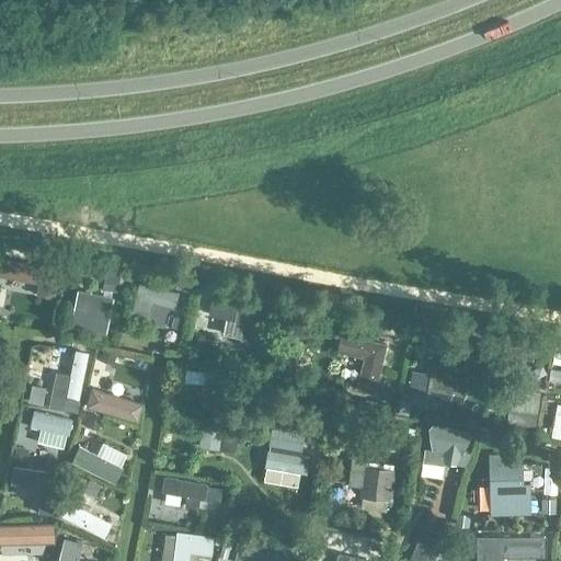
[(60,270),(2,259),(0,270),(0,276),(4,277),(38,284),(38,285),(36,295),(44,297),(54,299),(59,274),(60,270)]
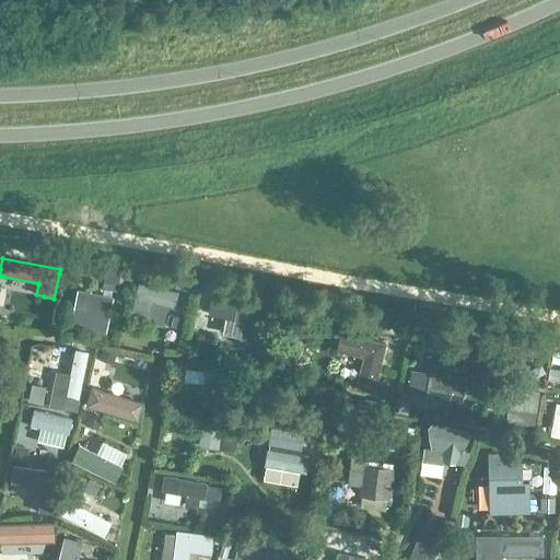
[(121,272),(106,269),(103,284),(118,288),(121,272)]
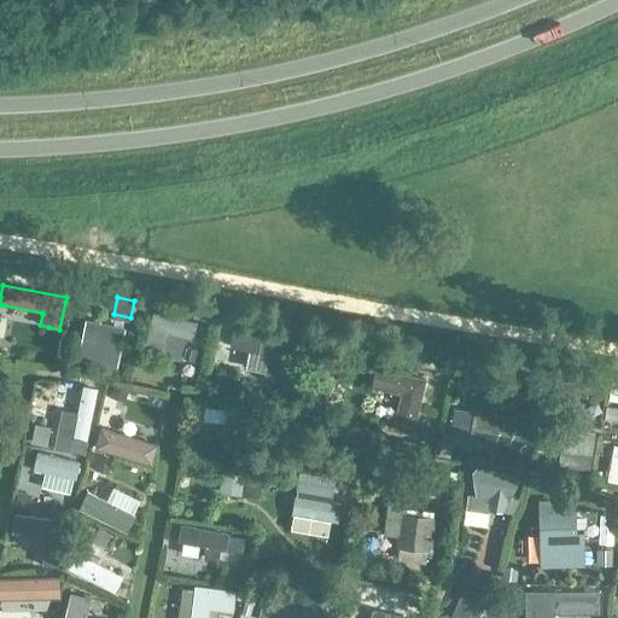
[(196,304),(193,318),(207,321),(210,308),(196,304)]
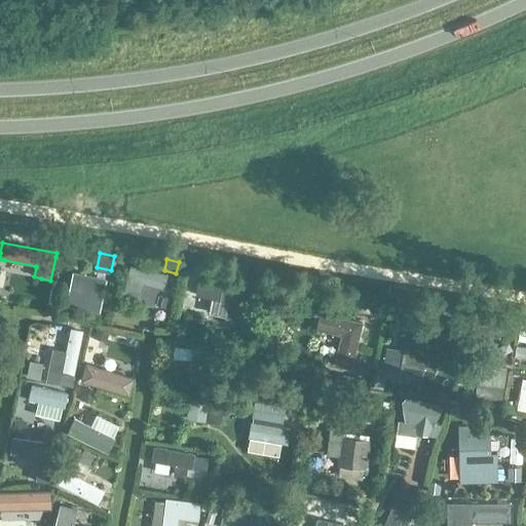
[(158,289),(161,290),(163,291),(167,275),(165,274),(130,266),(127,280),(123,298),(154,306),(158,289)]
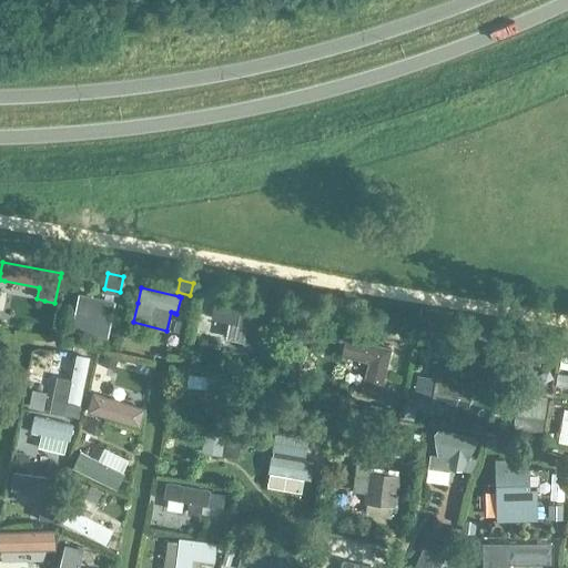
[(114,303),(80,295),(71,331),(107,338),(114,303)]
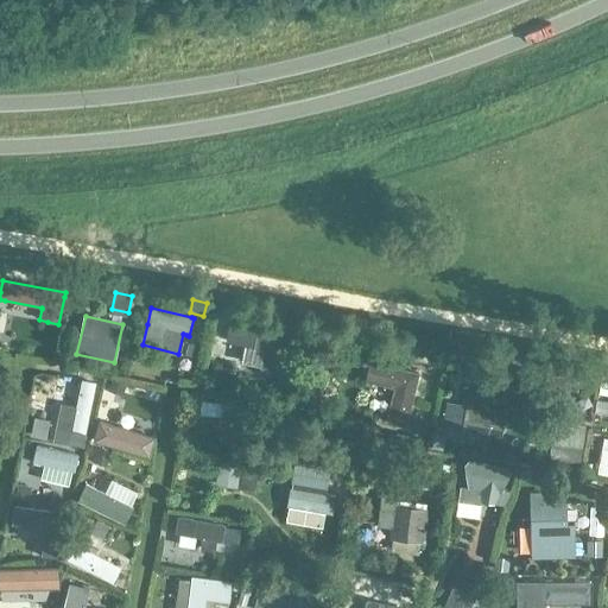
[(282,353),(285,335),(286,329),(232,317),(230,323),(226,341),(246,346),(264,349),(260,367),(260,368),(276,372),(280,353),(282,353)]
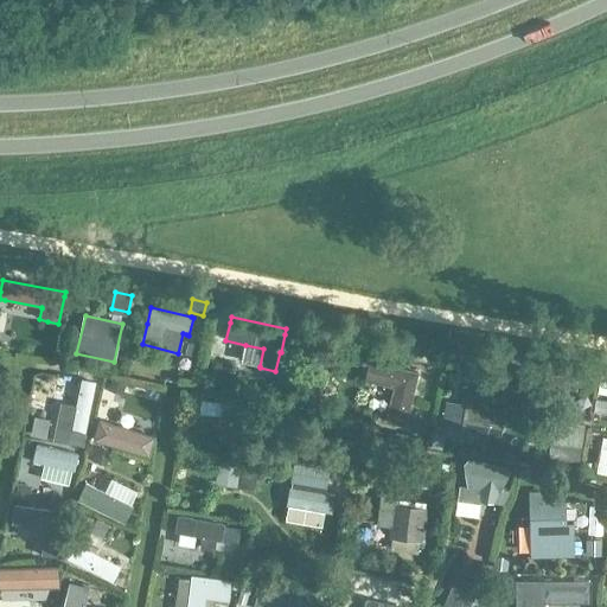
[(203,350),(187,345),(185,356),(200,360),(203,350)]
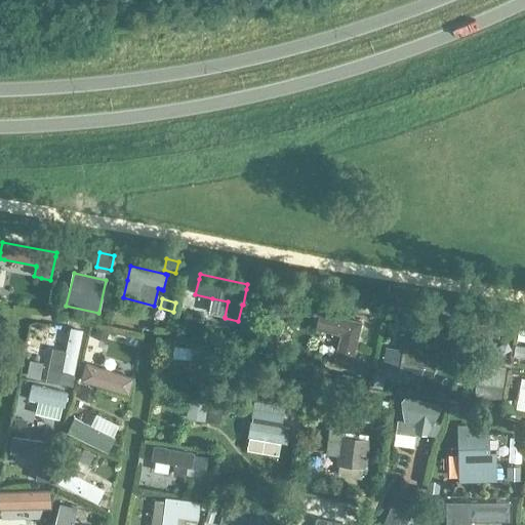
[(320,310),(316,327),(342,334),(335,363),(352,367),(363,321),(320,310)]
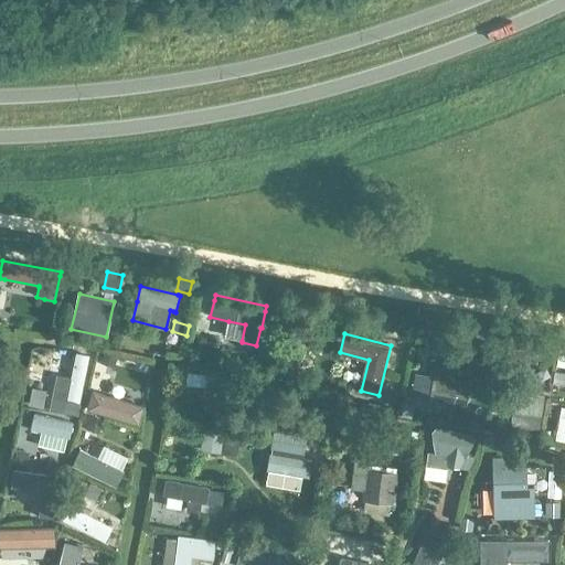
[(114,368),(117,358),(105,354),(102,363),(114,368)]
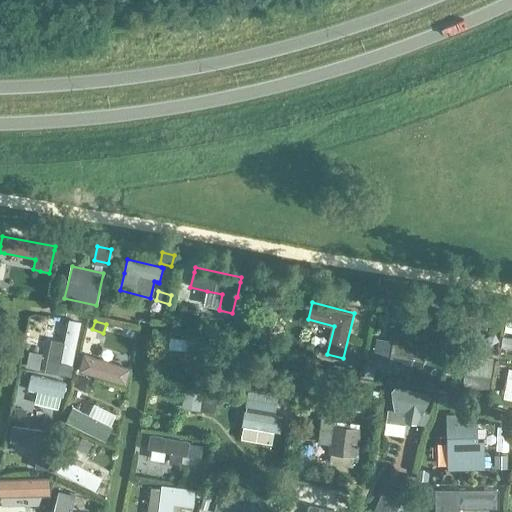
[(83,325),(70,322),(64,351),(54,348),(51,365),(40,363),(39,371),(73,378),(75,369),(74,368),(83,325)]
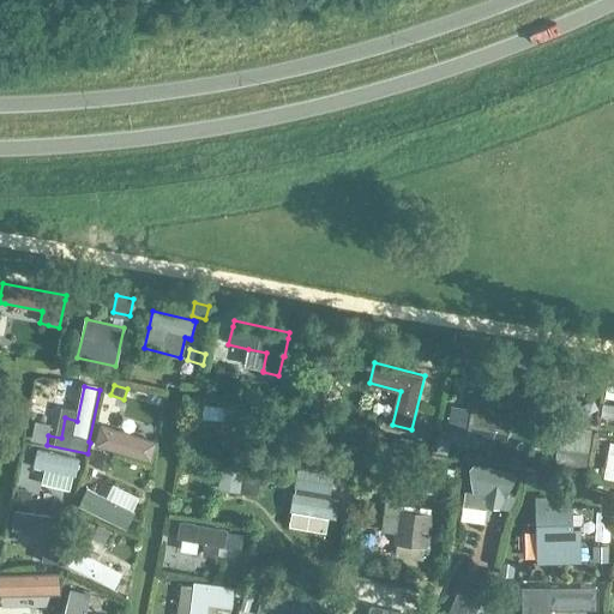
[(463,408),(459,431),(468,432),(467,437),(506,444),(513,403),(474,396),(471,410),(463,408)]
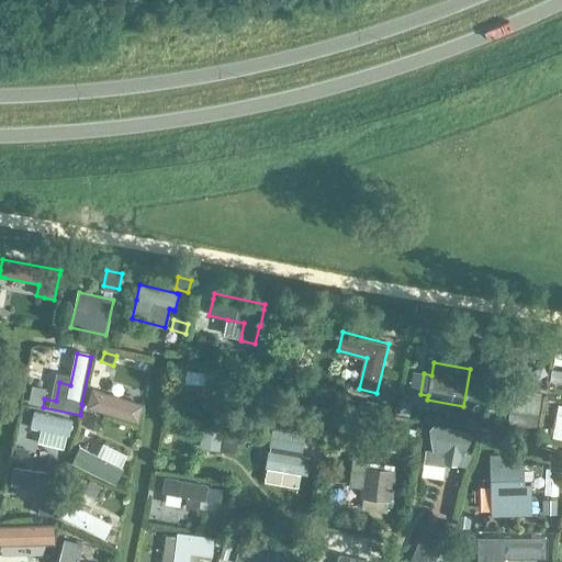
[(177,381),(195,382),(195,368),(178,367),(177,381)]
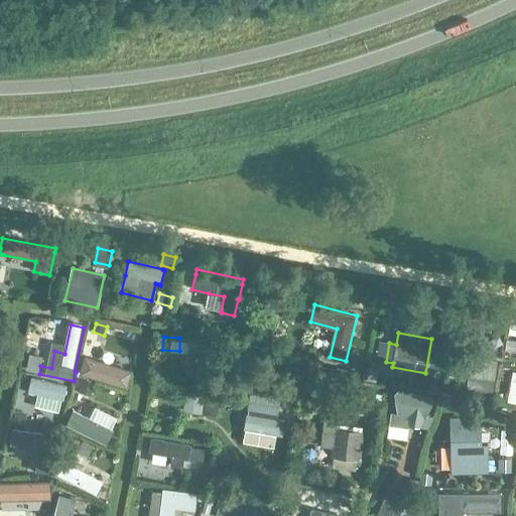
[(363,355),(354,353),(352,362),(361,364),(363,355)]
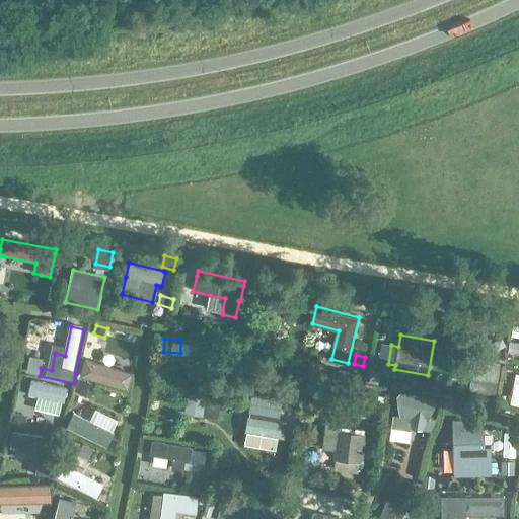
[(25,373),(40,375),(43,360),(29,357),(25,373)]
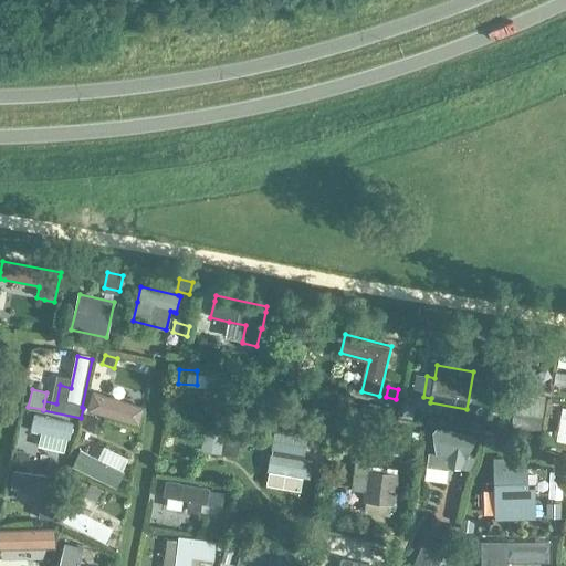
[(545,397),(516,392),(511,429),(541,433),(545,397)]
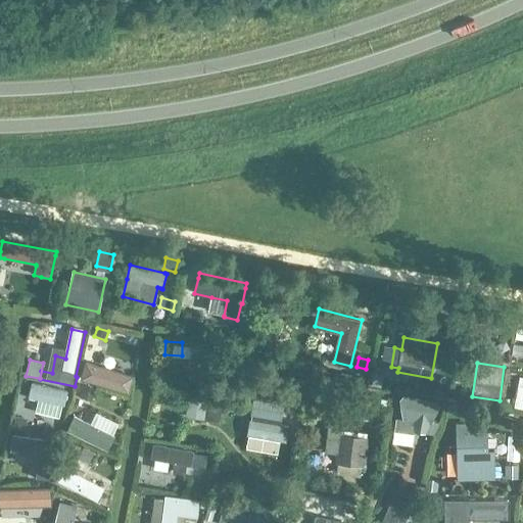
[(127,377),(117,374),(105,371),(89,366),(85,379),(88,380),(123,391),(127,379),(127,377)]
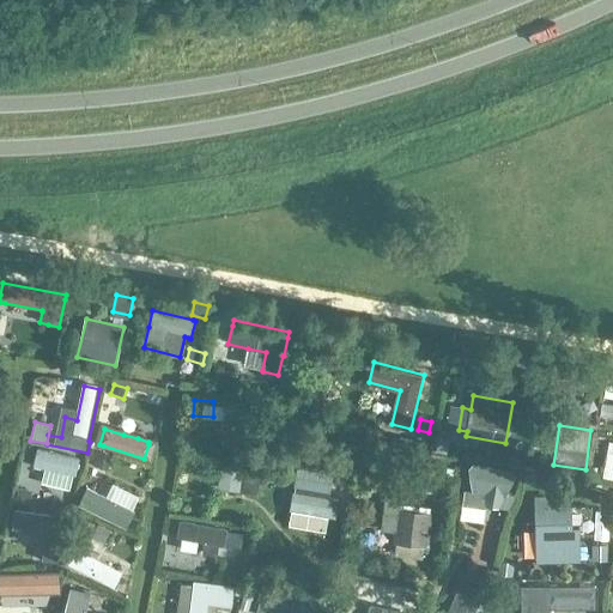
[(449,439),(439,437),(437,451),(448,454),(449,439)]
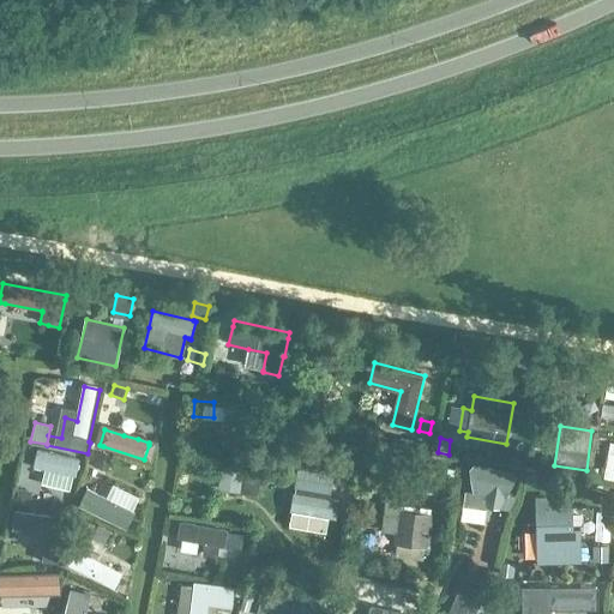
[(36,449),(32,467),(76,476),(79,459),(36,449)]
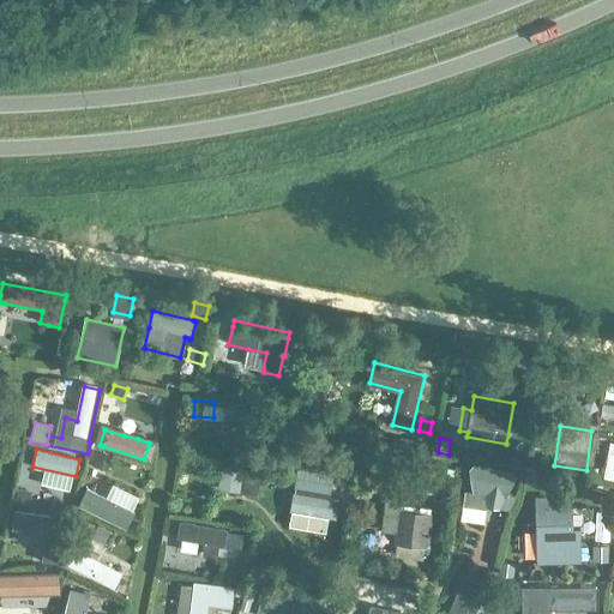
[(92,463),(109,467),(112,457),(95,453),(92,463)]
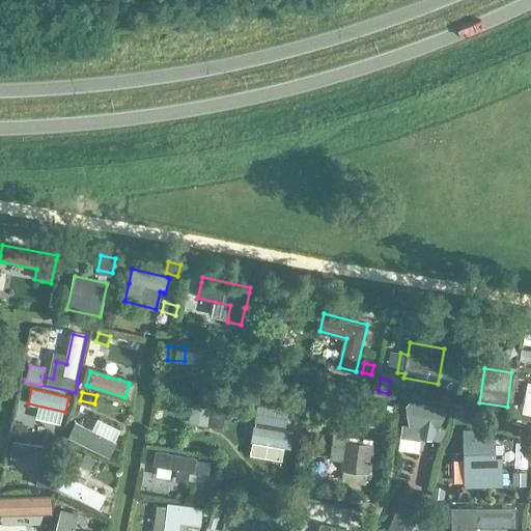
[(392,415),(393,406),(382,403),(381,412),(392,415)]
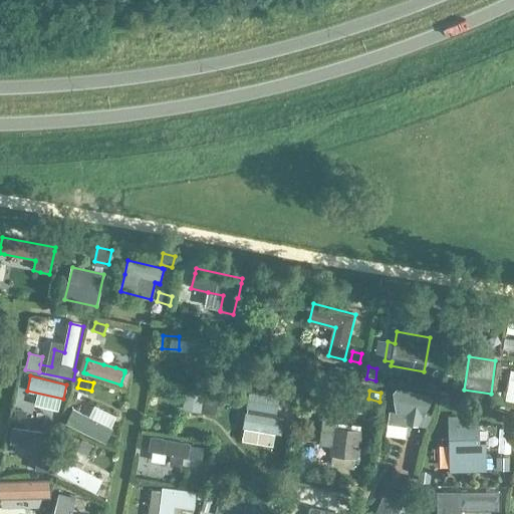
[(204,395),(186,392),(183,410),(201,413),(203,397),(204,395)]
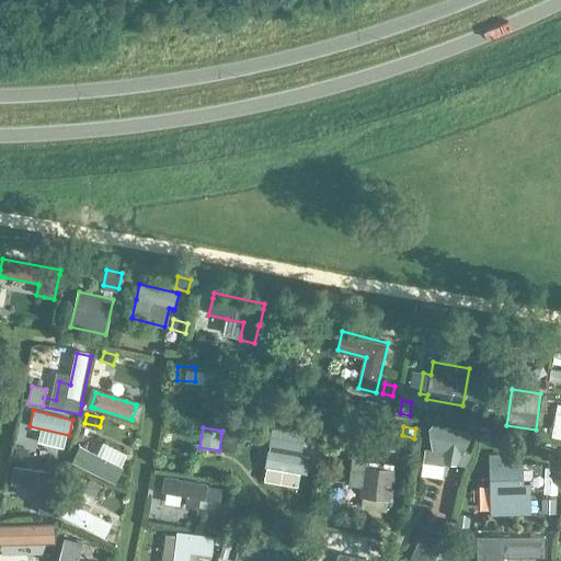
[(425,448),(423,462),(445,466),(456,466),(457,465),(467,466),(472,454),(464,451),(471,438),(469,434),(433,427),(430,432),(432,449),(425,448)]
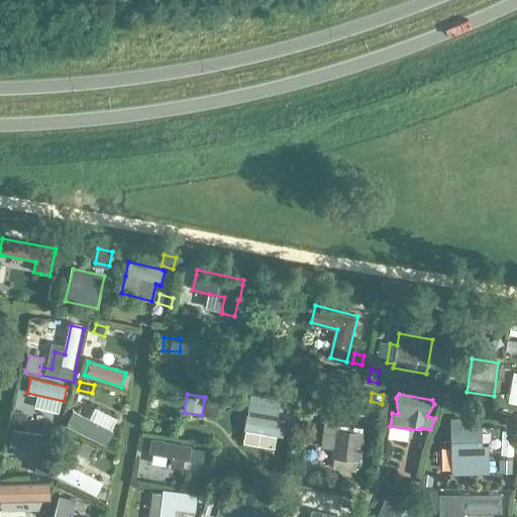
[(244,431),(245,432),(261,434),(283,437),(285,421),(278,420),(281,399),(249,395),(247,410),(249,410),(248,414),(246,414),(245,425),(244,429),(244,431)]
